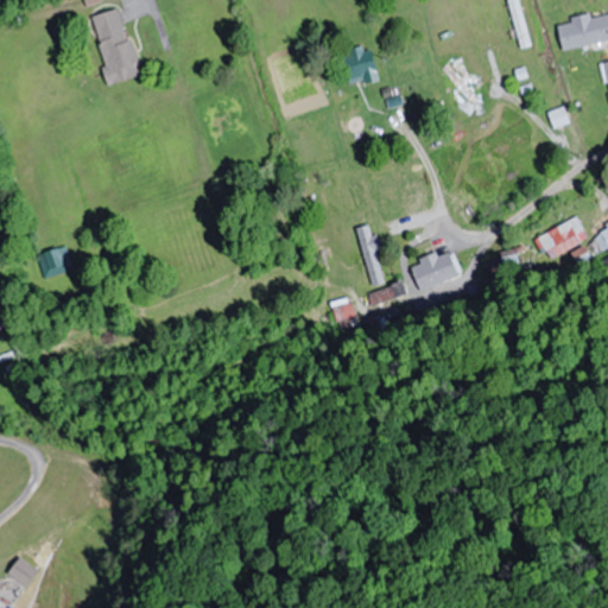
[(512,0),(521,50),(532,48),(521,0),(512,0)]
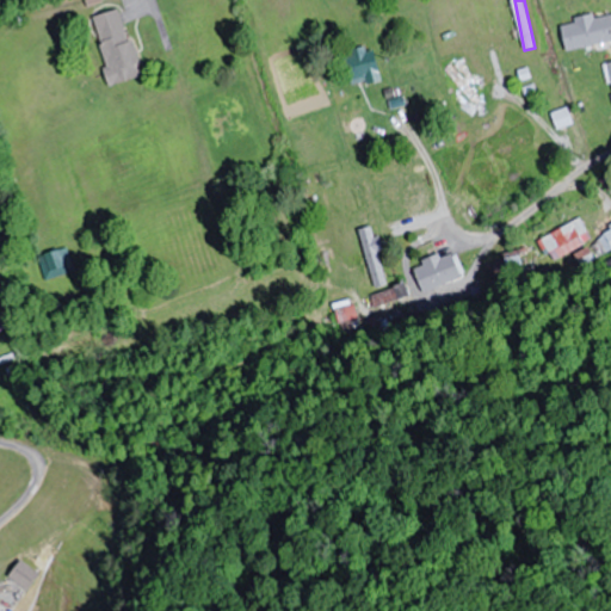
[(111,86),(141,79),(125,10),(96,16),(111,86)]
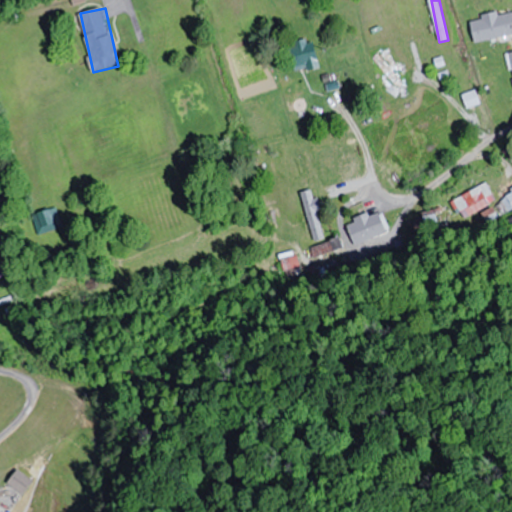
[(511,11),(471,20),(476,43),(511,35),(511,11)]
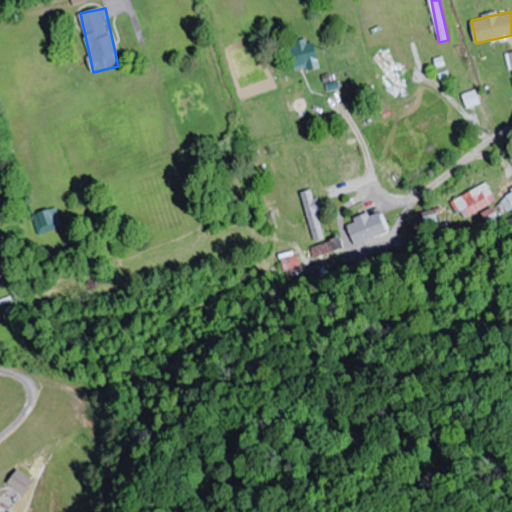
[(309,66),(309,70),(317,70),(317,41),(295,41),(295,66),(309,66)]
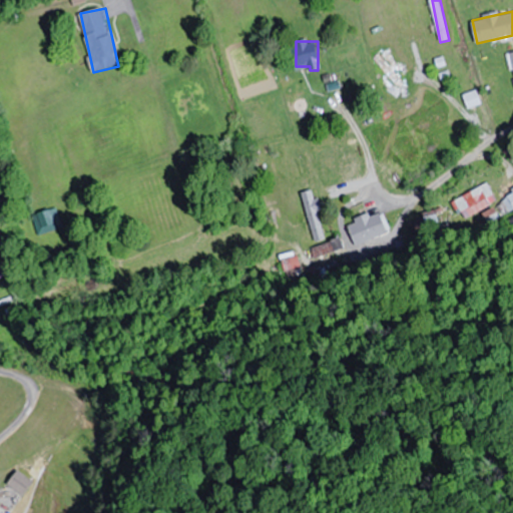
[(465,96),(470,109),(483,104),(478,92),(465,96)]
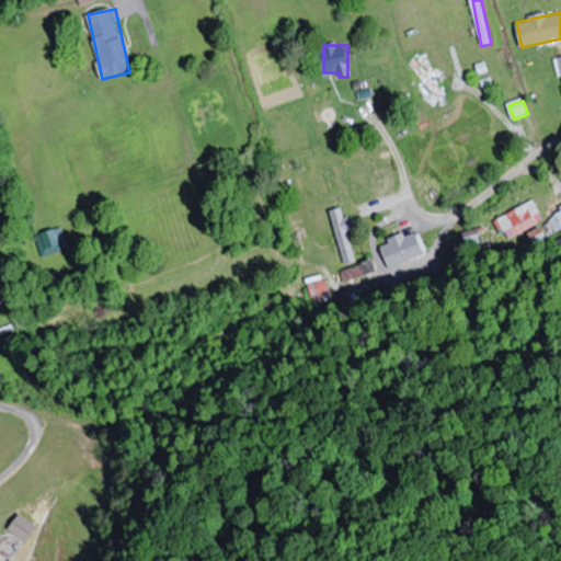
[(507,228),(540,219),(537,204),(503,213),(507,228)]
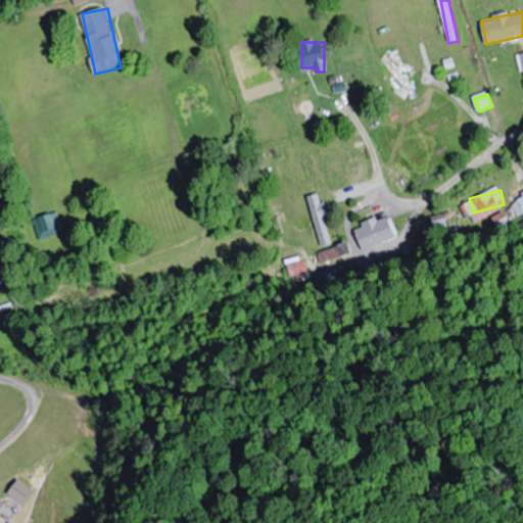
[(326,202),(321,202),(320,194),(312,195),(319,246),(332,244),(326,202)]
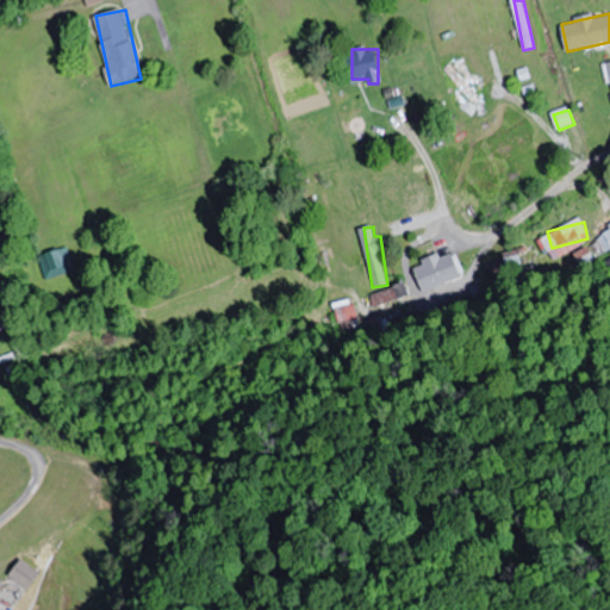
[(75,272),(68,248),(38,256),(45,280),(75,272)]
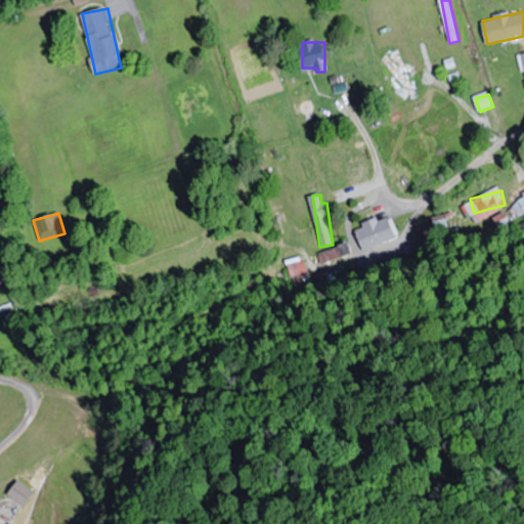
[(394,242),(392,219),(360,221),(361,244),(394,242)]
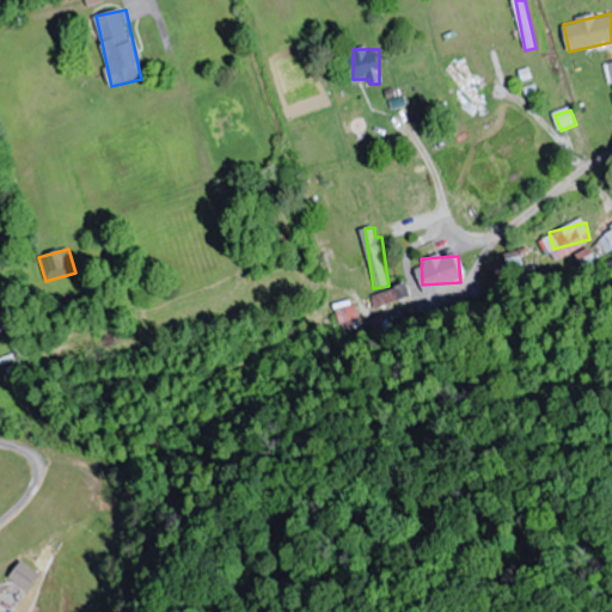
[(0,331),(11,326),(0,307),(0,331)]
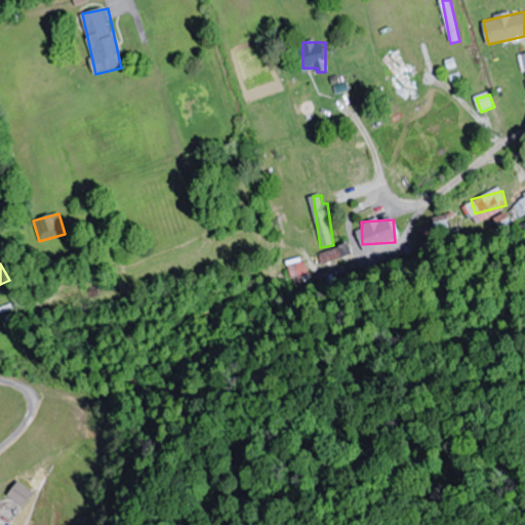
[(10,494),(26,506),(35,492),(21,482),(10,494)]
